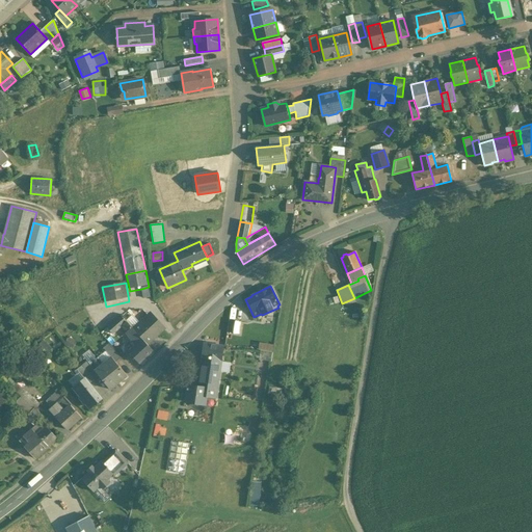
[(151,297),(149,287),(141,289),(143,298),(151,297)]
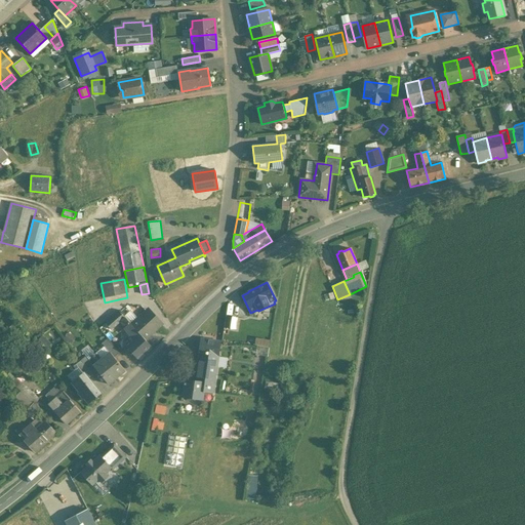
[(140,306),(137,306),(131,312),(138,319),(146,312),(140,306)]
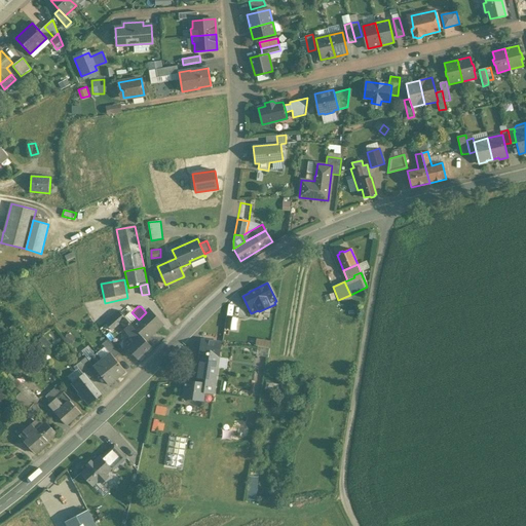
[(146,312),(139,320),(132,312),(125,318),(129,325),(145,340),(160,326),(147,311),(146,312)]
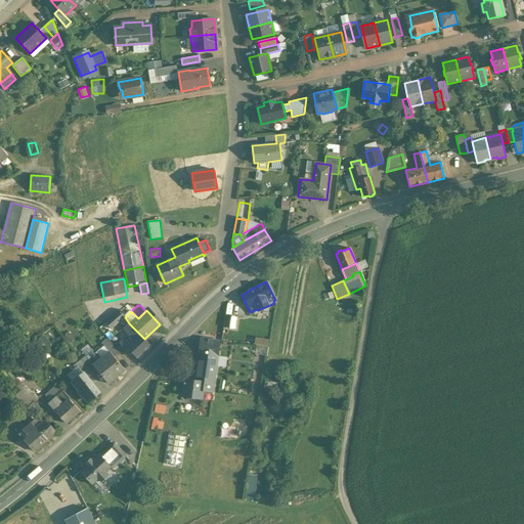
[(119,311),(105,322),(112,330),(120,322),(124,328),(129,323),(125,317),(119,311)]
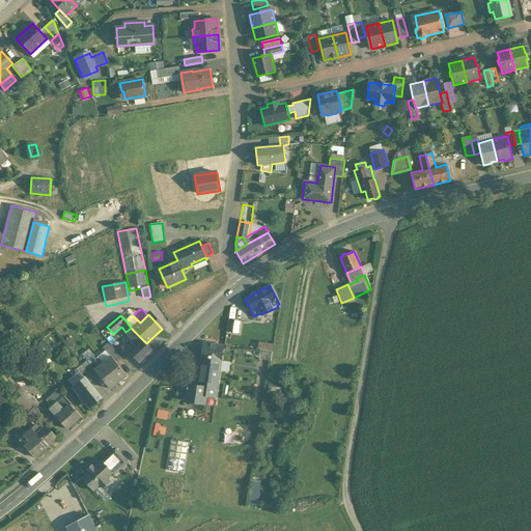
[(241,332),(241,319),(229,318),(229,331),(241,332)]
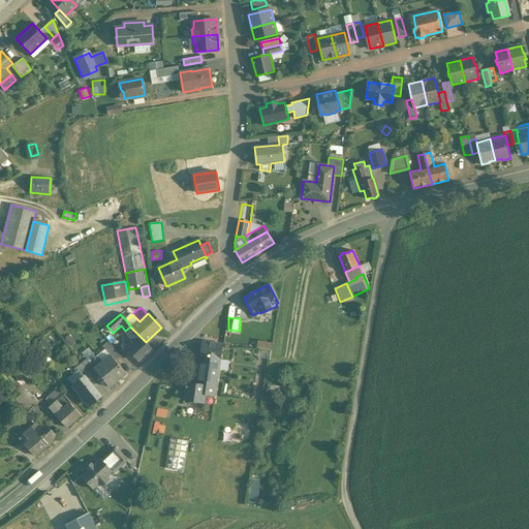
[(146,342),(130,327),(125,331),(131,339),(129,341),(132,345),(127,349),(138,362),(152,349),(146,342)]
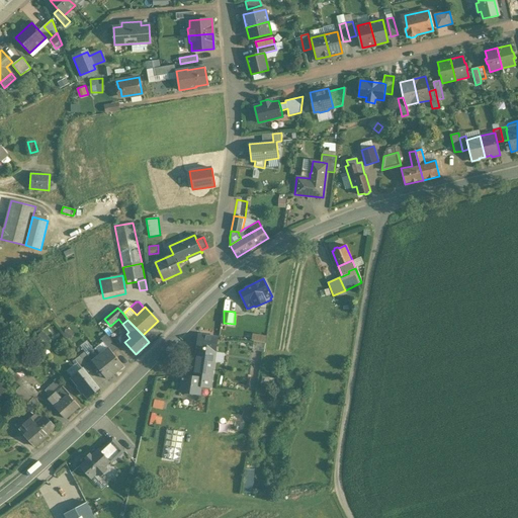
[(117,348),(106,335),(101,339),(108,348),(109,348),(112,352),(117,348)]
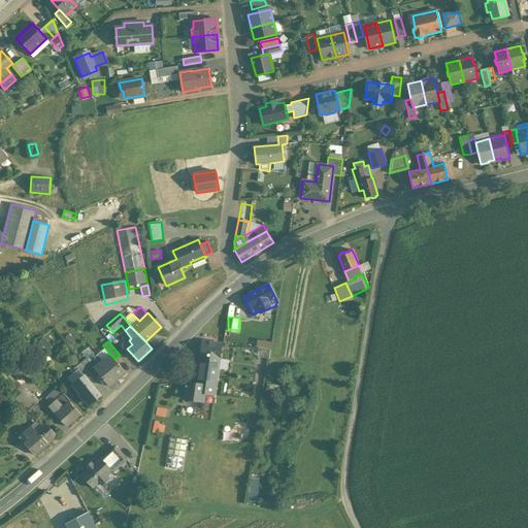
[(222,343),(203,341),(201,355),(220,358),(222,343)]
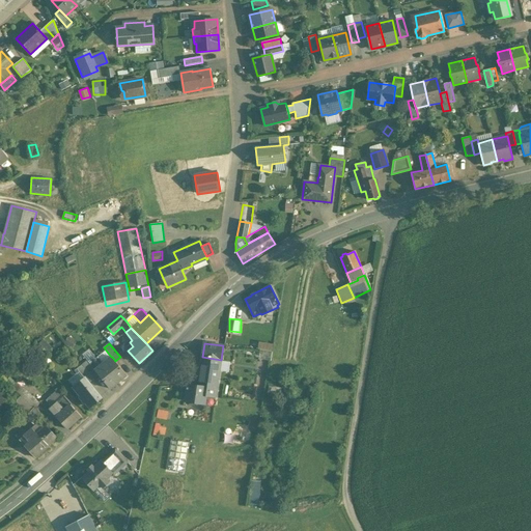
[(126,355),(118,346),(114,350),(121,358),(126,355)]
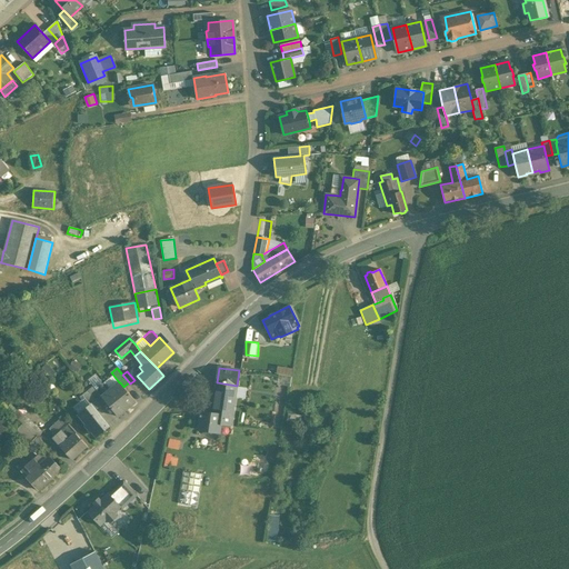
[(291,377),(278,375),(277,385),(290,387),(291,377)]
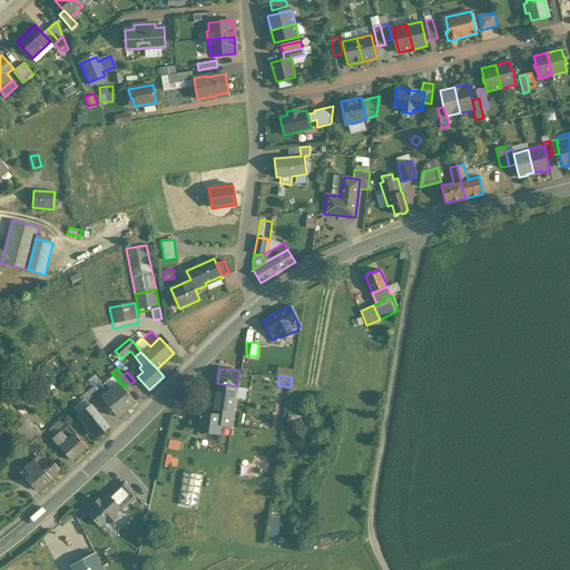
[(124,387),(120,383),(119,383),(110,390),(127,410),(136,402),(124,387)]
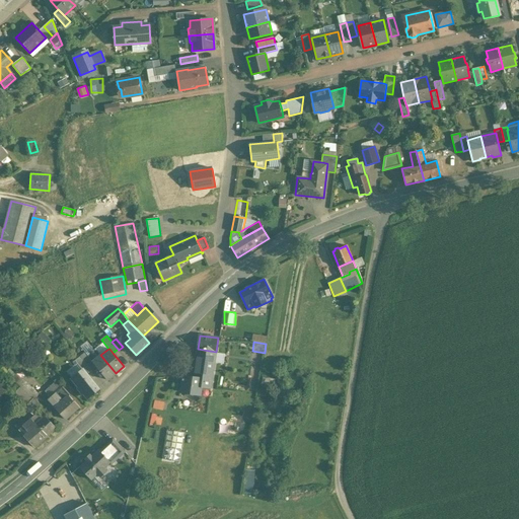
[(216,352),(198,349),(194,377),(192,385),(210,387),(216,352)]
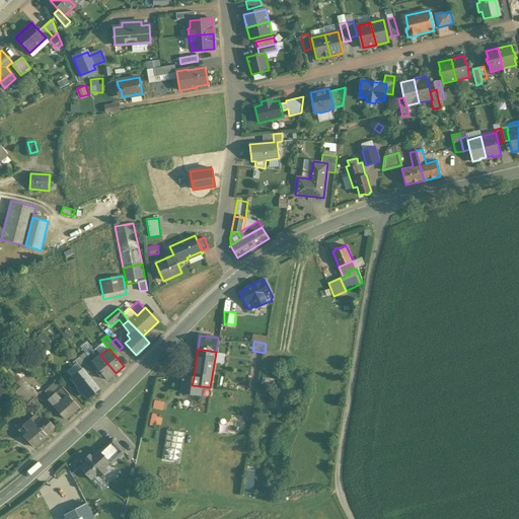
[(93,362),(85,352),(80,356),(91,370),(96,367),(92,362),(93,362)]
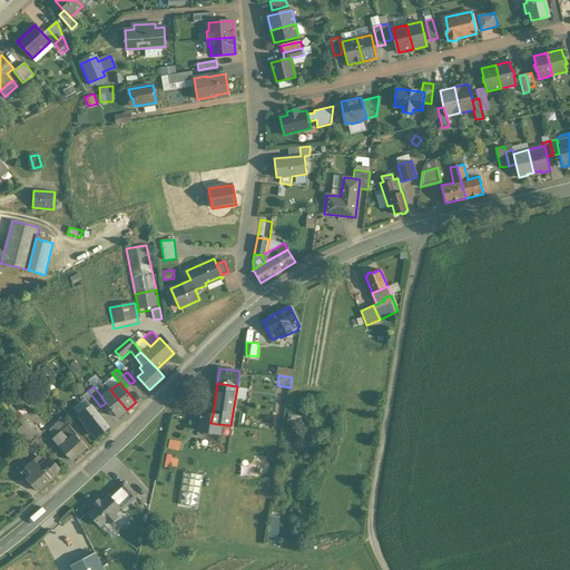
[(127,410),(110,390),(102,397),(101,397),(106,403),(118,418),(127,410)]
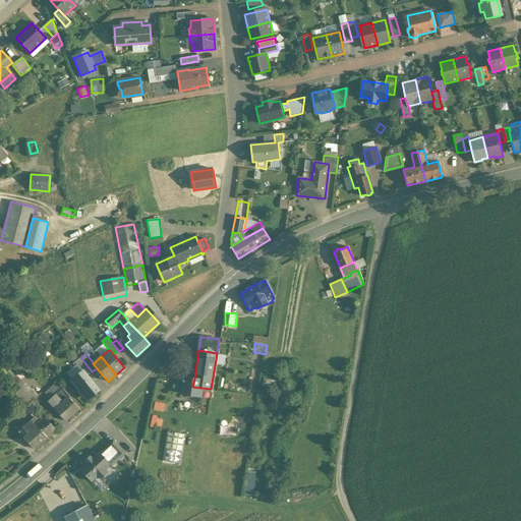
[(92,371),(80,357),(75,361),(82,371),(83,370),(88,375),(92,371)]
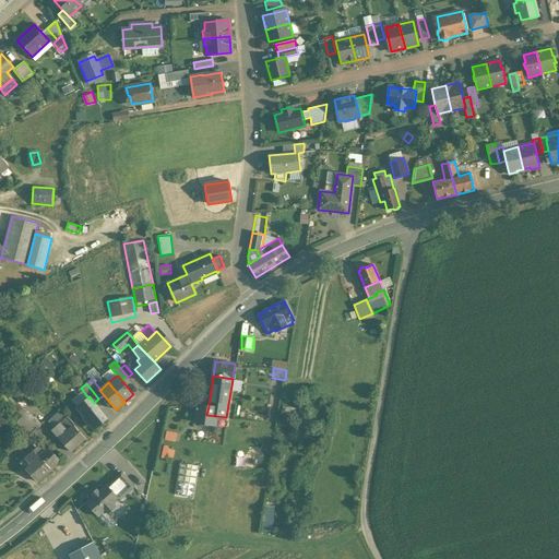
[(94,403),(90,397),(88,399),(78,407),(85,417),(84,418),(88,424),(90,423),(94,428),(106,418),(94,403)]
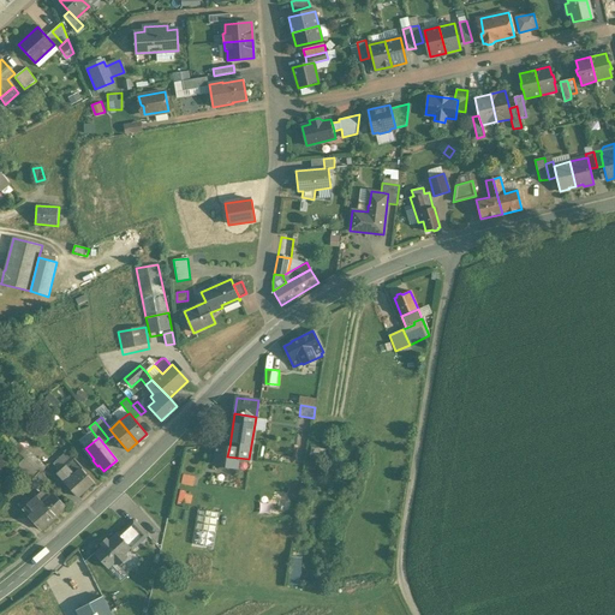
[(208,440),(198,437),(197,446),(206,447),(208,440)]
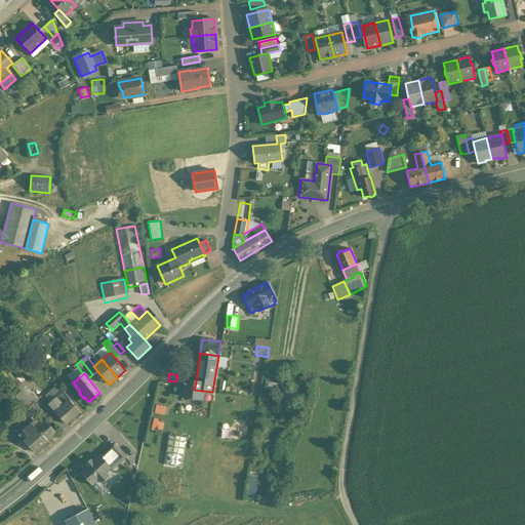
[(26,387),(16,378),(11,384),(21,392),(26,387)]
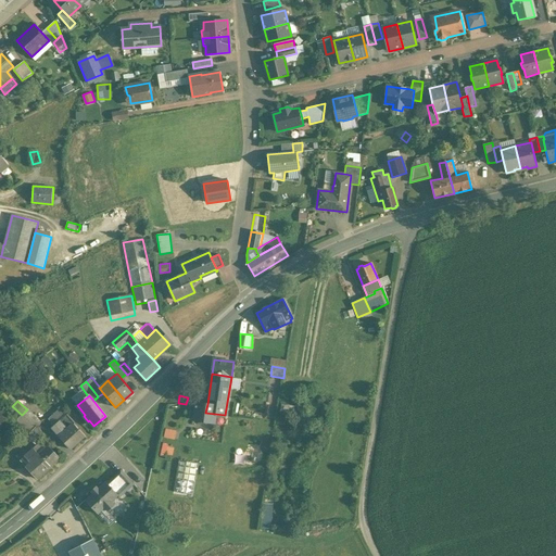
[(225,415),(205,413),(207,404),(192,403),(188,419),(224,424),(225,415)]
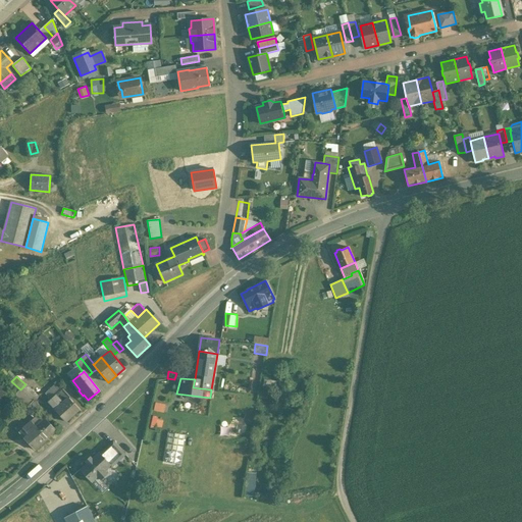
[(70,398),(62,388),(62,389),(57,383),(46,394),(51,400),(48,402),(66,422),(80,410),(69,399),(70,398)]
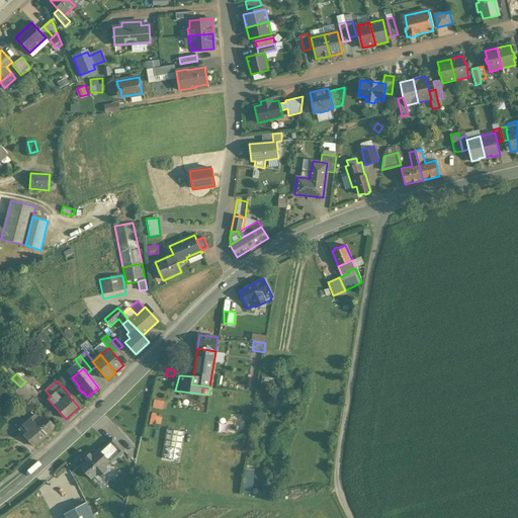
[(38,393),(25,381),(20,386),(33,398),(38,393)]
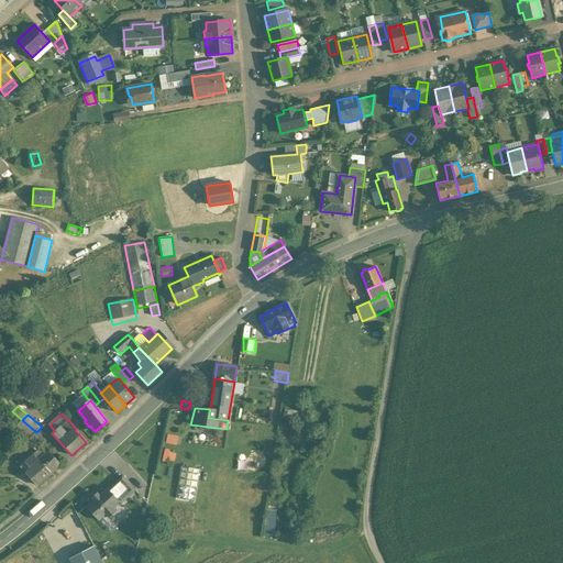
[(36,432),(22,420),(17,426),(39,445),(44,439),(36,432)]
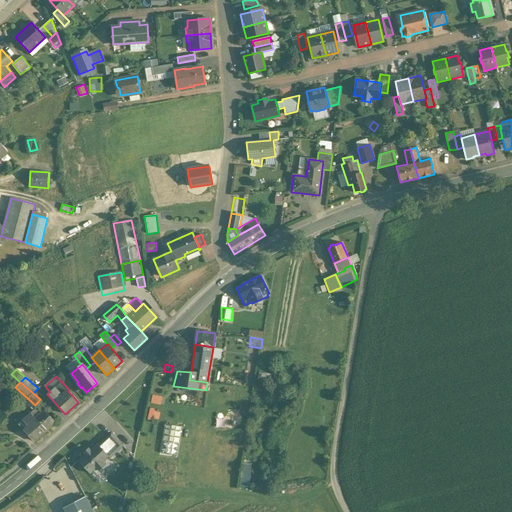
[(164,395),(152,393),(151,402),(163,403),(164,395)]
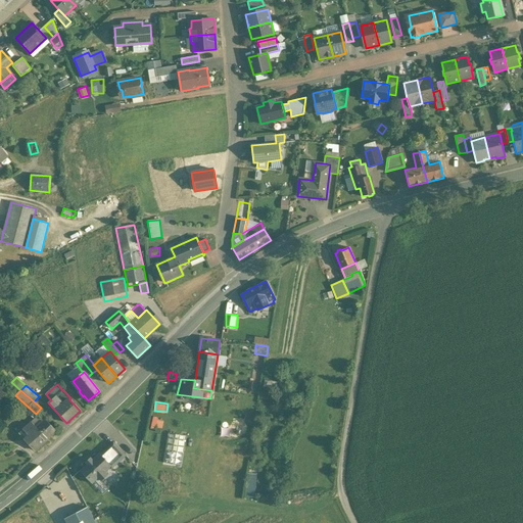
[(37,415),(33,420),(39,425),(43,420),(37,415)]
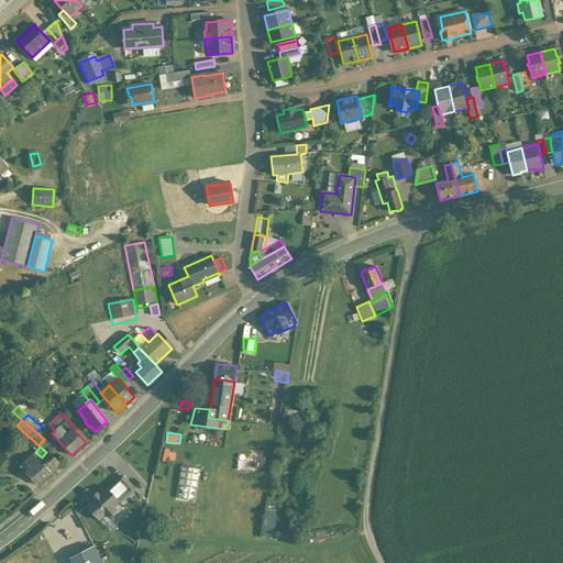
[(34,454),(21,466),(37,485),(59,464),(48,452),(39,460),(34,454)]
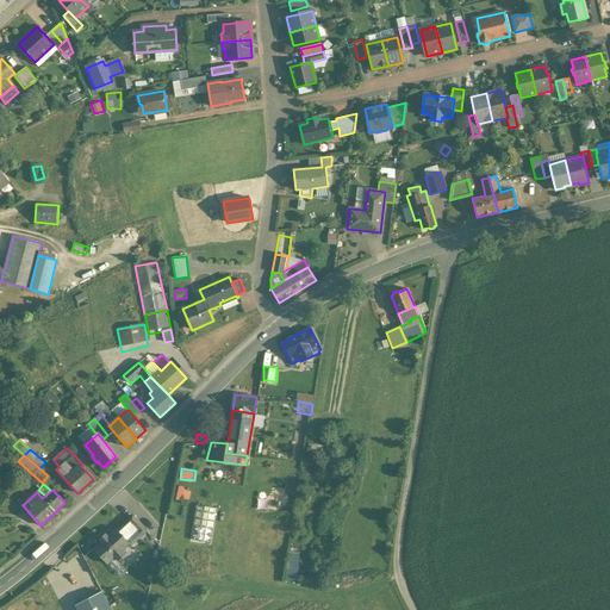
[(218,509),(195,505),(186,566),(207,570),(218,509)]
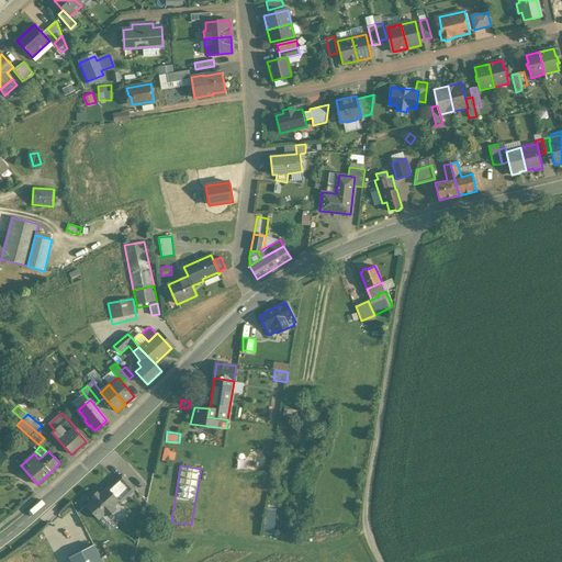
[(107,486),(99,493),(97,492),(91,496),(93,498),(87,505),(87,506),(90,509),(99,519),(105,514),(109,517),(116,510),(113,507),(117,503),(117,498),(107,486)]
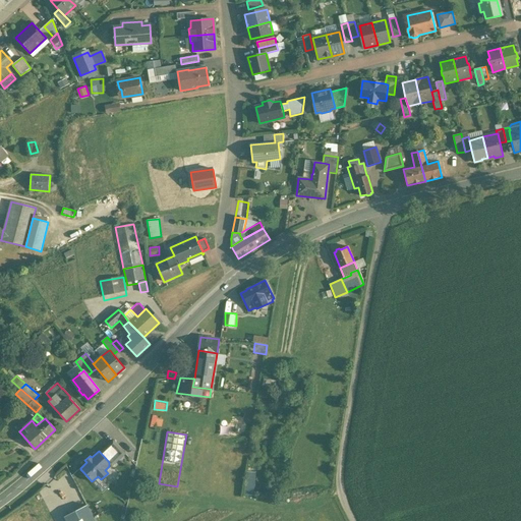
[(255,474),(247,473),(244,495),(252,496),(255,474)]
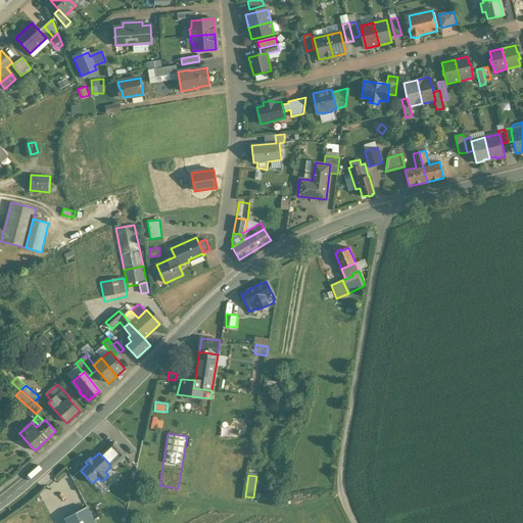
[(95,522),(87,507),(64,519),(65,522),(95,522)]
